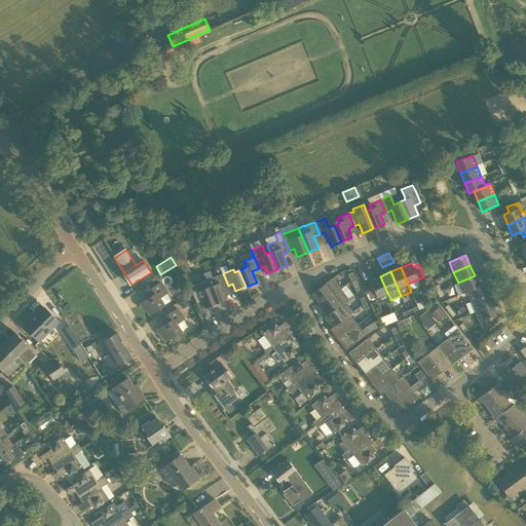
[(228,286),(223,273),(213,277),(213,276),(205,279),(207,280),(205,280),(216,304),(226,300),(222,289),(228,286)]
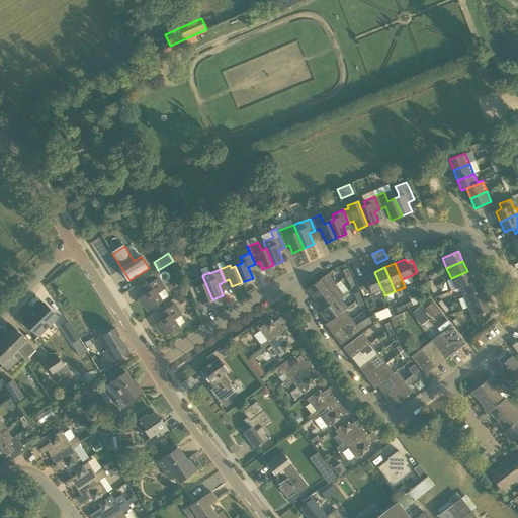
[(455,288),(471,281),(467,271),(451,278),(455,288)]
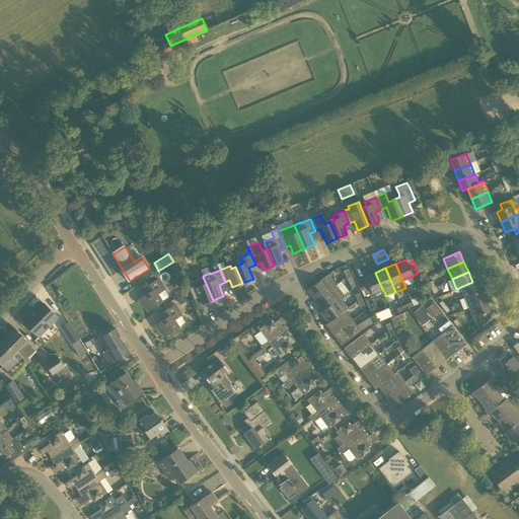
[(382,289),(375,273),(365,277),(366,281),(361,283),(366,295),(372,292),(372,293),(373,292),(382,289)]
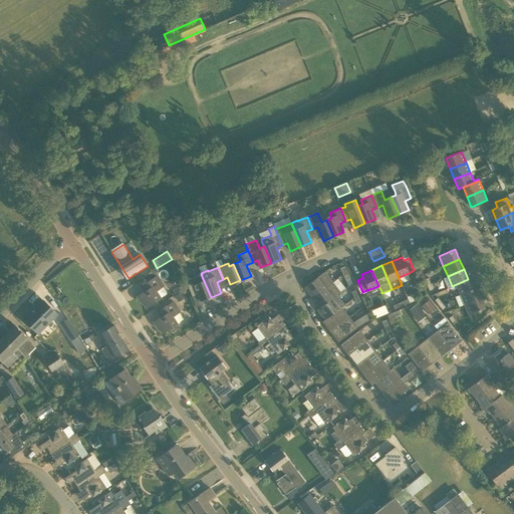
[(313,297),(332,282),(324,272),(305,287),(313,297)]
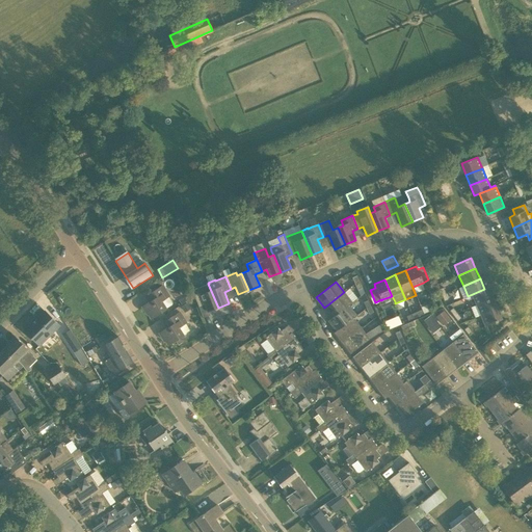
[(218,308),(208,284),(192,290),(198,307),(204,304),(207,312),(218,308)]
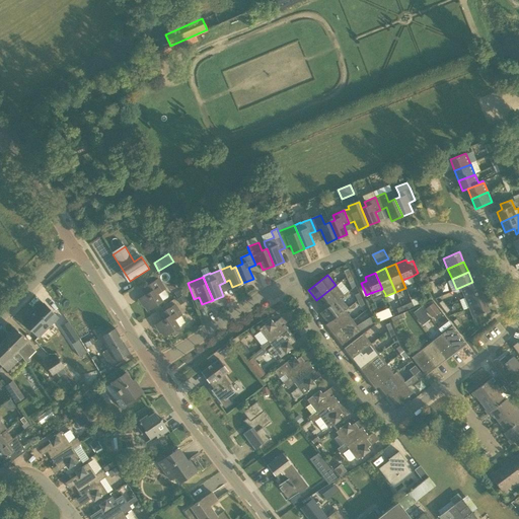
[(147,310),(162,301),(167,297),(168,296),(164,289),(165,289),(159,279),(146,287),(149,292),(139,299),(144,306),(145,306),(147,310)]
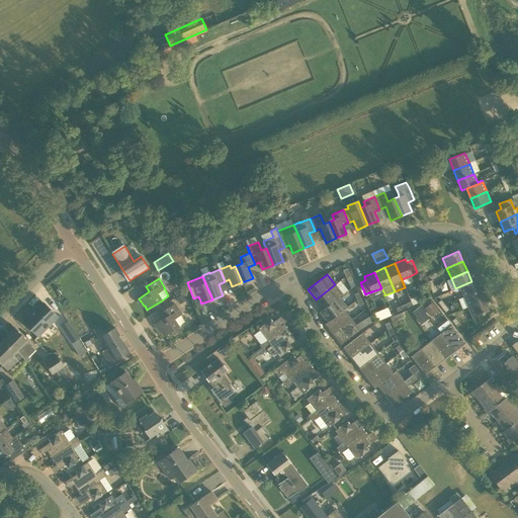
[(480,290),(476,279),(471,281),(455,288),(459,287),(463,296),(480,290)]
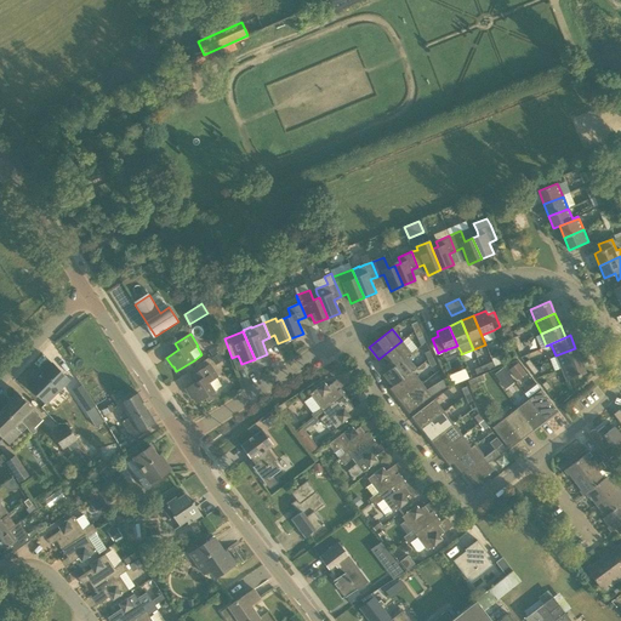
[(383,375),(408,357),(411,353),(402,341),(379,359),(387,371),(383,374),(383,375)]
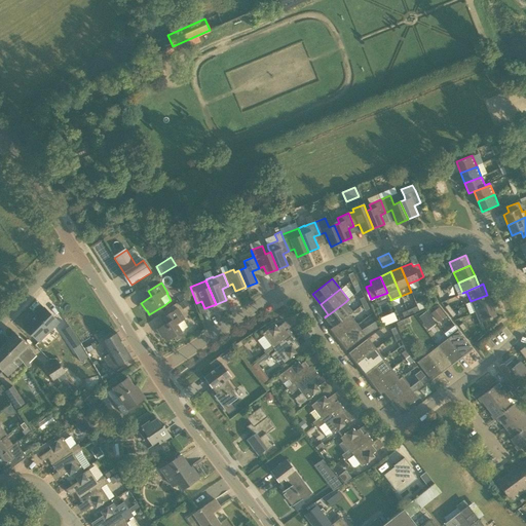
[(475,311),(491,305),(487,295),(471,301),(475,311)]
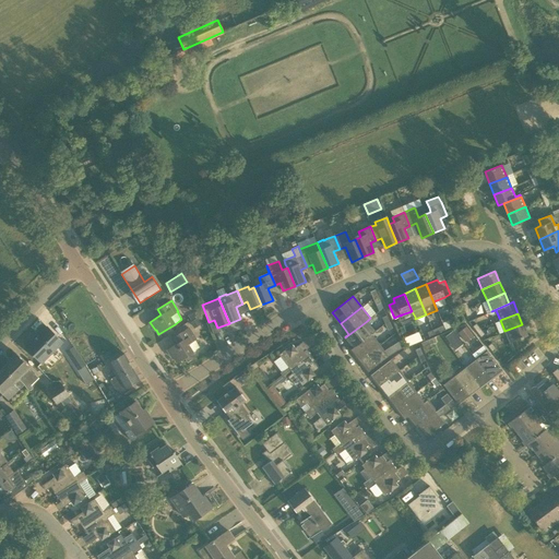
[(191,322),(194,328),(201,324),(198,318),(191,322)]
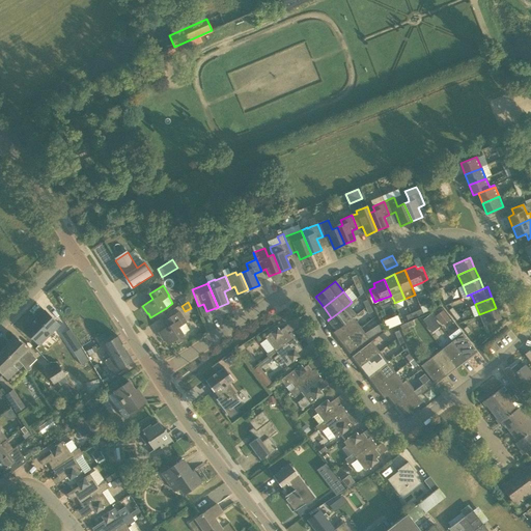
[(333,333),(353,317),(356,315),(348,305),(328,320),(336,330),(333,333)]
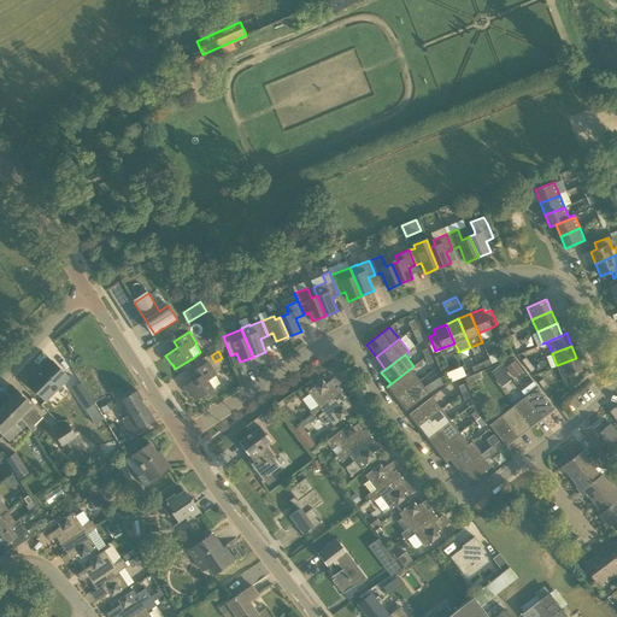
[(563,378),(582,370),(576,358),(557,365),(563,378)]
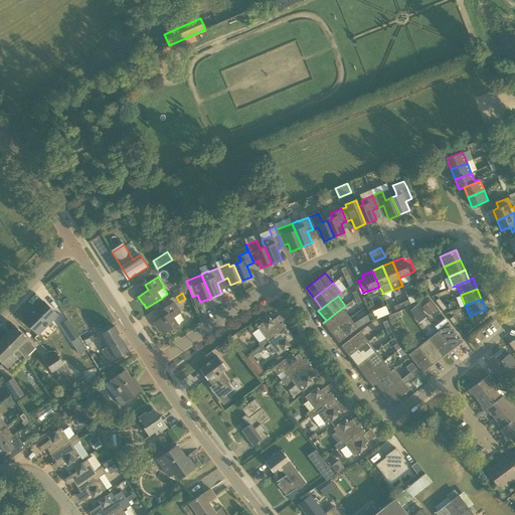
[(430,300),(421,306),(425,311),(434,305),(430,300)]
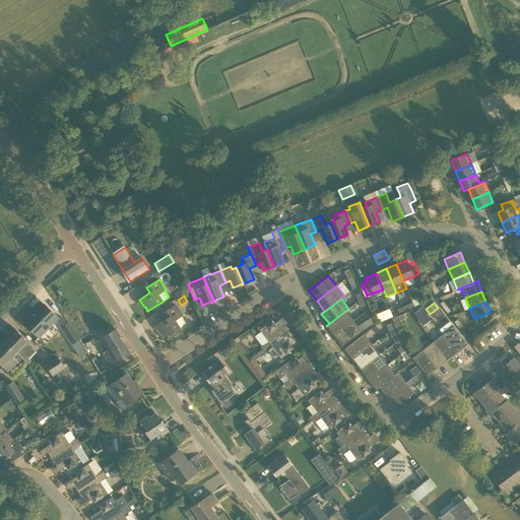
[(58,318),(44,304),(31,316),(29,315),(22,322),(39,337),(58,318)]
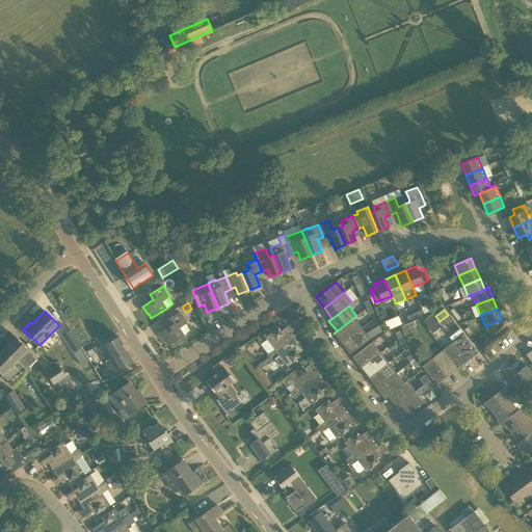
[(168,345),(183,335),(190,330),(185,323),(187,322),(180,312),(167,320),(170,326),(159,333),(164,341),(165,340),(168,345)]
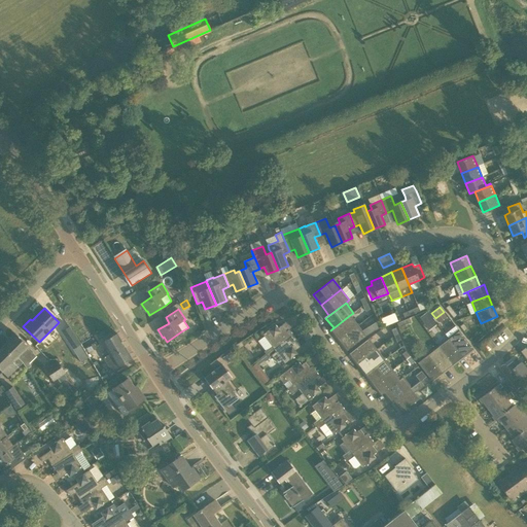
[(384,326),(397,320),(394,311),(380,317),(384,326)]
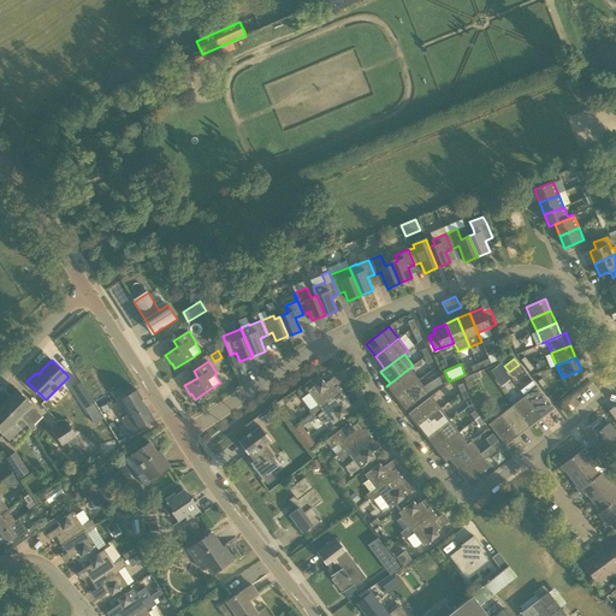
[(499,365),(491,371),(496,379),(505,372),(499,365)]
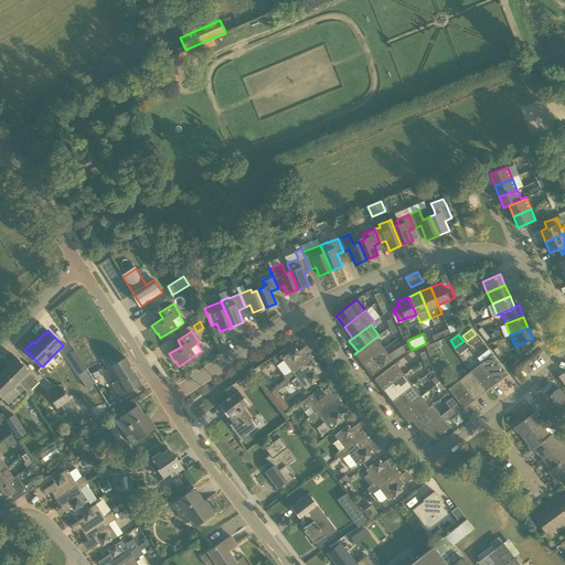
[(362,365),(384,349),(375,338),(354,354),(362,365)]
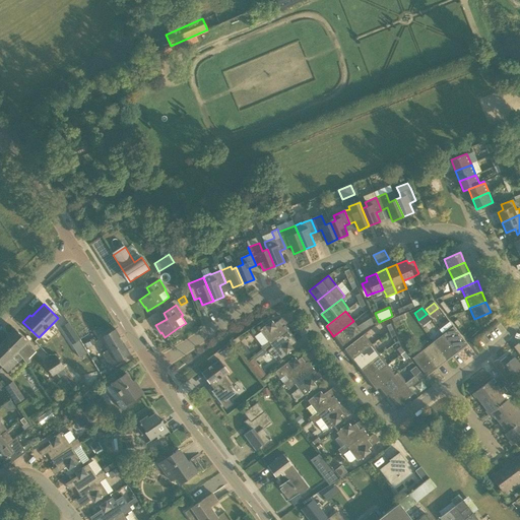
[(362,331),(369,326),(374,324),(371,318),(358,326),(353,321),(333,336),(341,346),(362,331)]
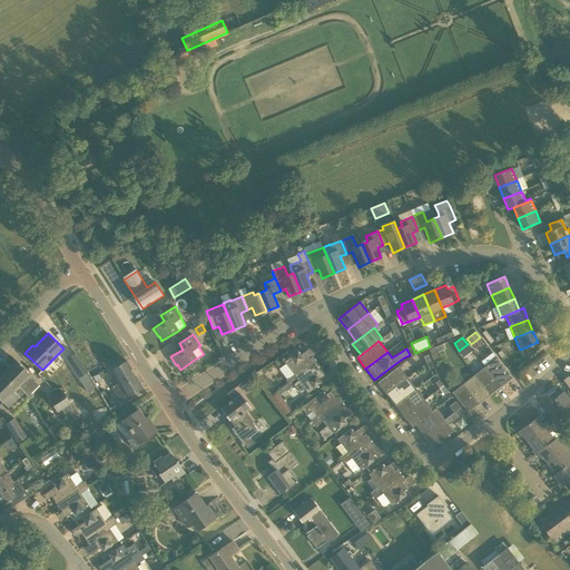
[(301,355),(297,351),(284,362),(286,364),(281,369),(287,377),(288,379),(285,381),(287,384),(316,362),(313,356),(310,359),(305,352),(301,355)]
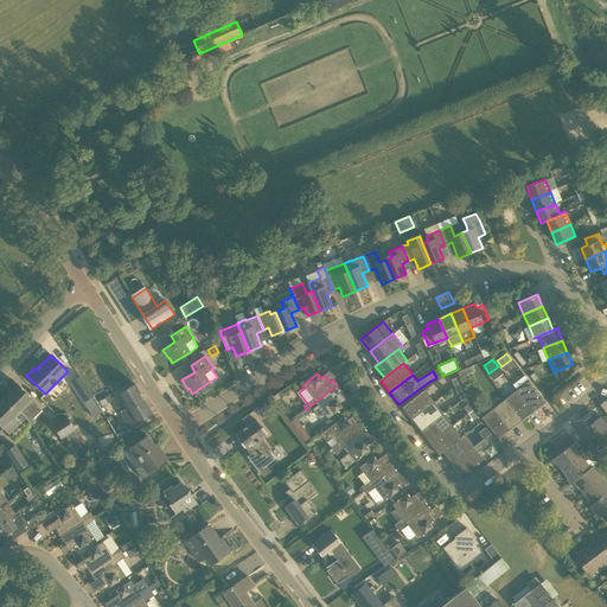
[(84,402),(94,396),(81,376),(71,382),(84,402)]
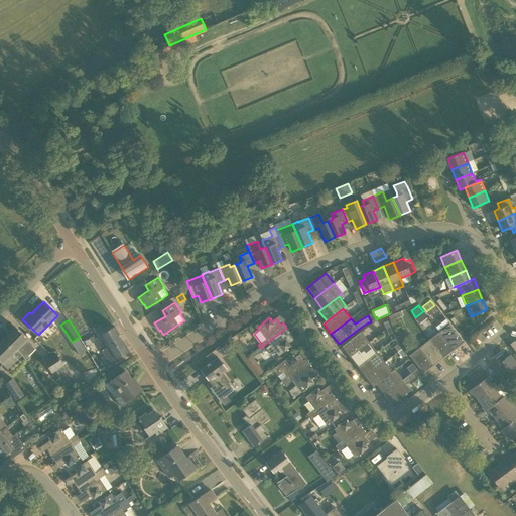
[(455,350),(464,343),(448,323),(446,319),(436,327),(439,331),(455,350)]
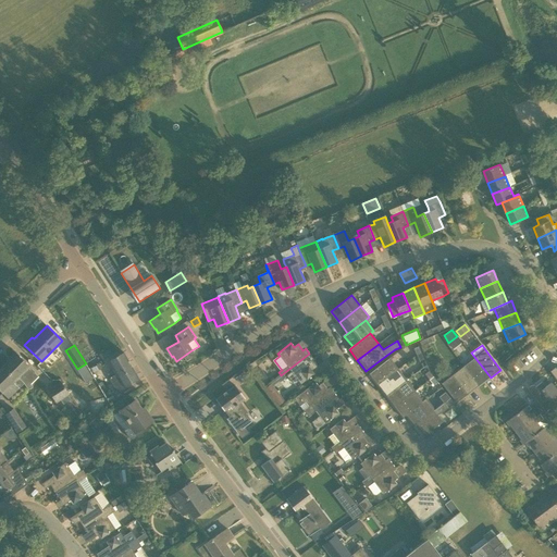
[(35,372),(16,353),(3,366),(11,374),(13,372),(24,383),(28,390),(33,386),(28,379),(35,372)]
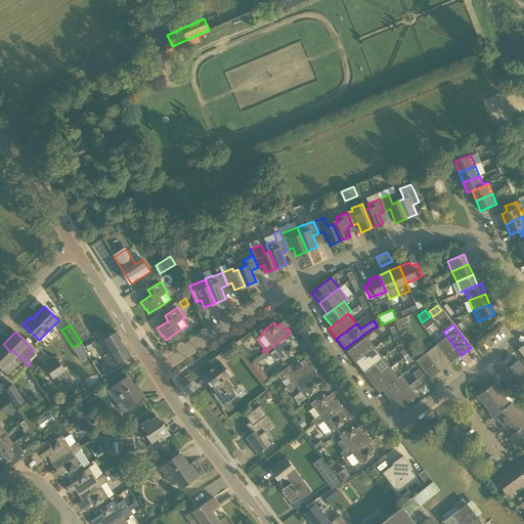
[(112,367),(131,356),(116,332),(101,340),(108,352),(103,354),(112,367)]
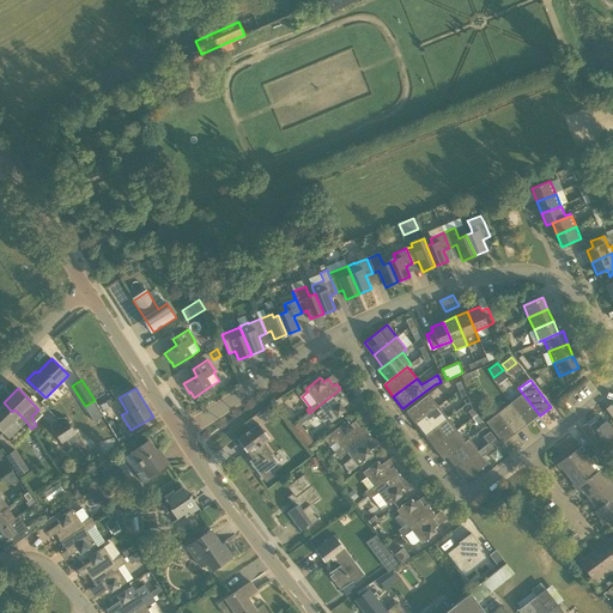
[(309,413),(310,413),(311,416),(321,410),(331,423),(346,412),(343,407),(347,405),(343,398),(345,395),(340,389),(309,413)]
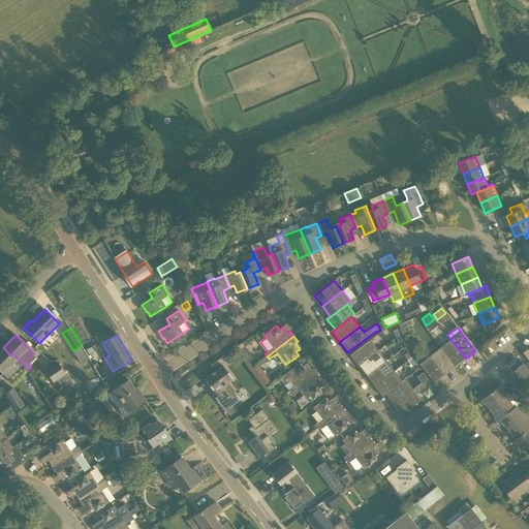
[(456,367),(466,359),(450,339),(440,347),(456,367)]
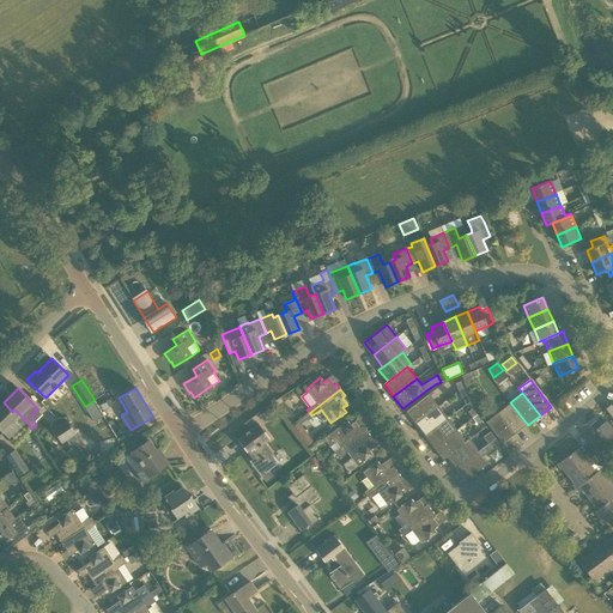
[(416,425),(438,406),(429,394),(405,412),(416,425)]
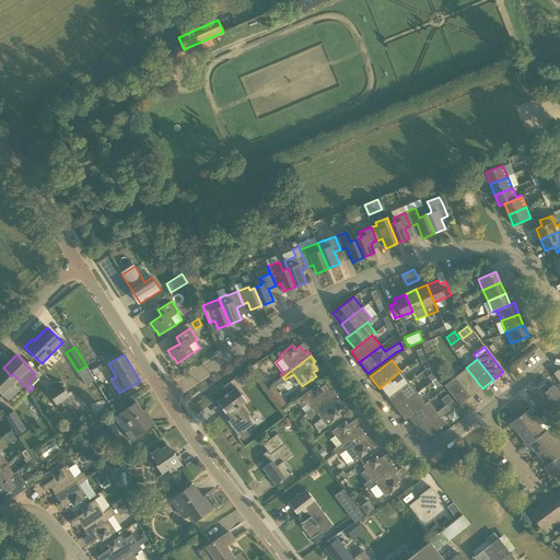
[(254,373),(260,369),(256,362),(249,366),(254,373)]
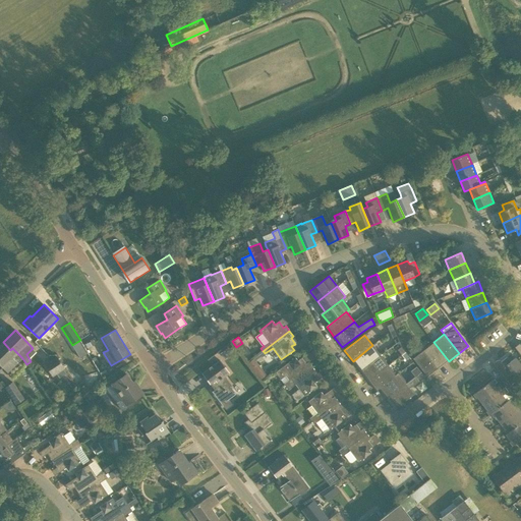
[(10,350),(3,342),(0,345),(0,364),(3,368),(6,365),(10,369),(17,362),(17,363),(22,358),(12,348),(10,350)]
